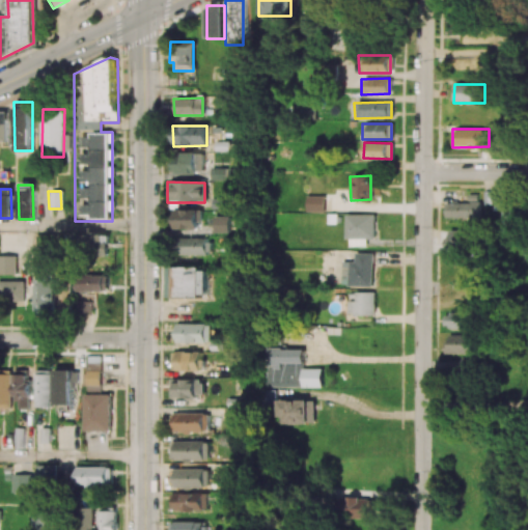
[(322,197),(304,196),(304,212),(322,212),(322,197)]
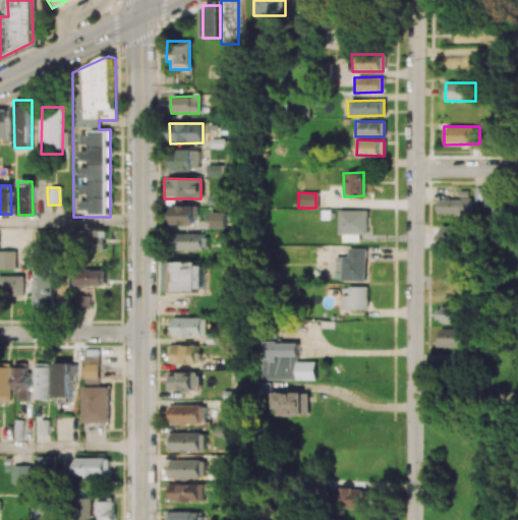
[(468,215),(468,199),(434,198),(434,214),(468,215)]
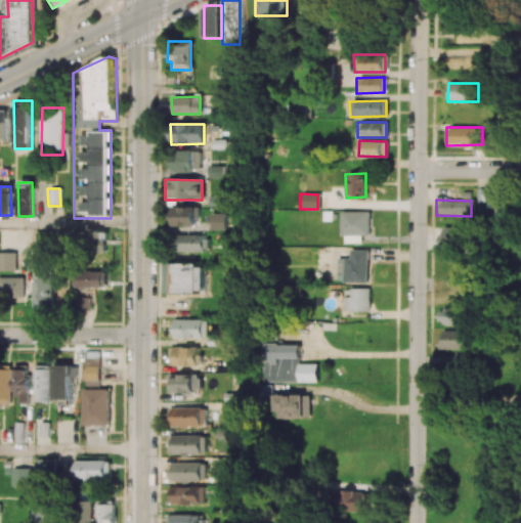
[(491,202),(492,231),(509,230),(507,201),(491,202)]
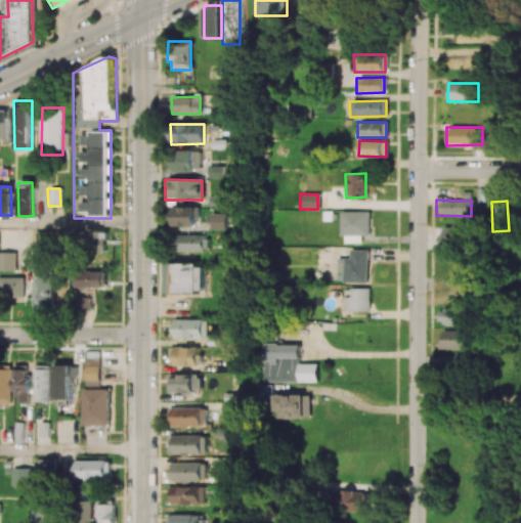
[(194,208),(170,207),(170,226),(193,226),(194,208)]
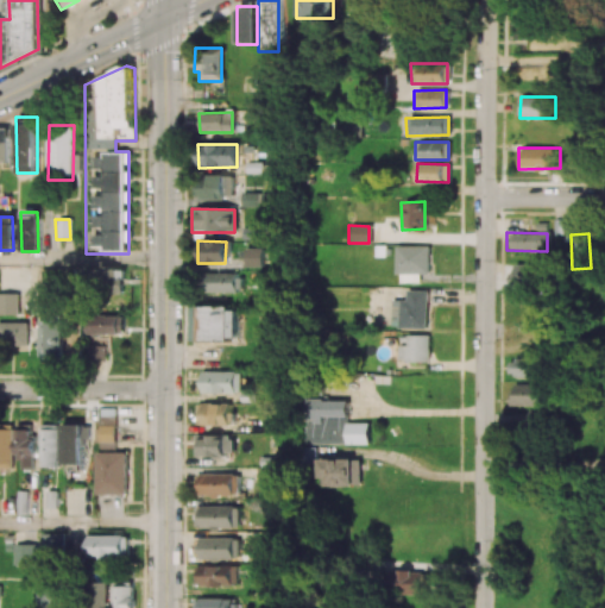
[(427,246),(394,246),(394,274),(427,275),(427,246)]
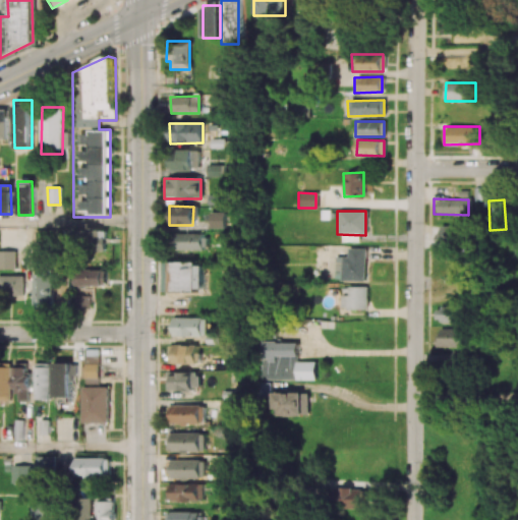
[(224,229),(224,213),(208,213),(208,229),(224,229)]
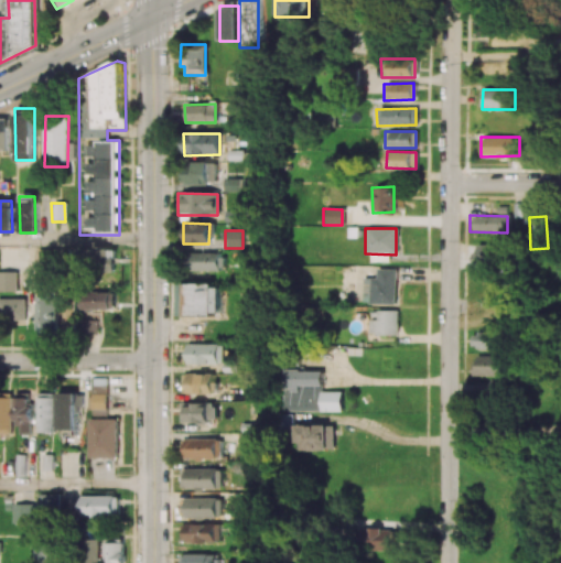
[(500,259),(500,246),(475,246),(475,258),(500,259)]
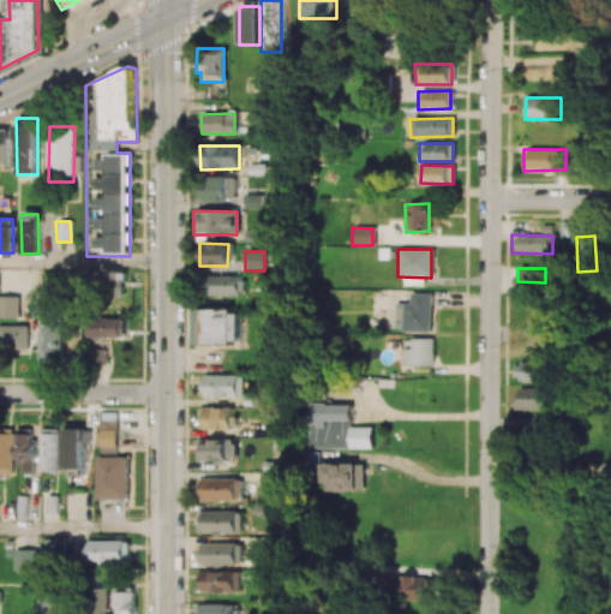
[(124,297),(124,272),(95,273),(95,297),(124,297)]
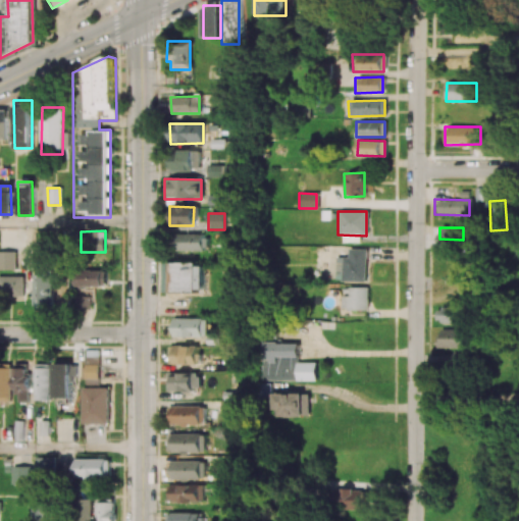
[(205,235),(172,233),(172,251),(205,251),(205,235)]
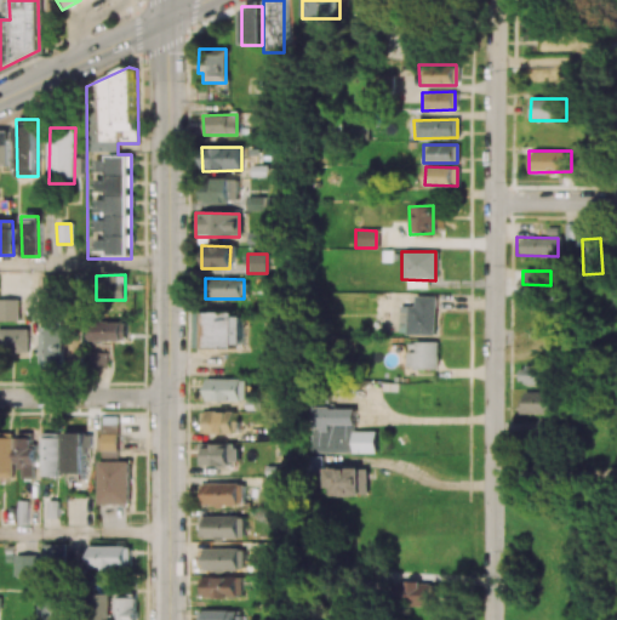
[(433,296),(412,296),(412,307),(398,306),(396,335),(433,335),(433,296)]
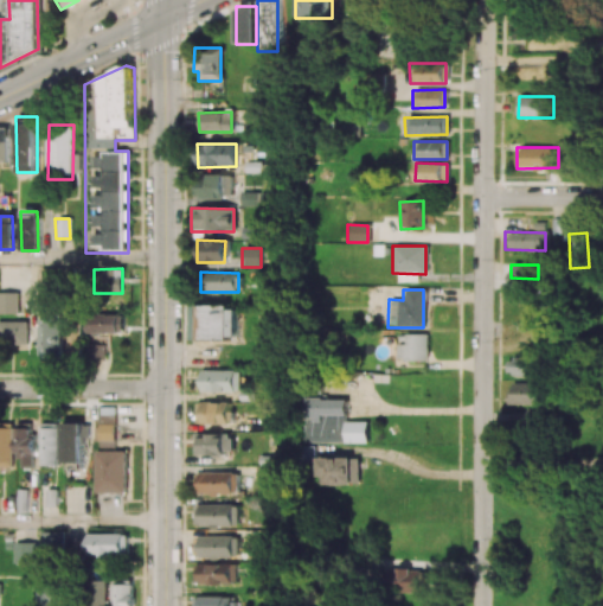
[(15,293),(0,293),(0,314),(15,314),(15,293)]
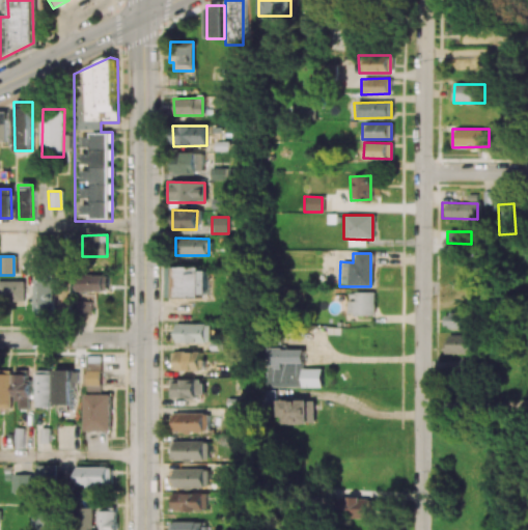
[(166,268),(166,297),(205,297),(205,268),(166,268)]
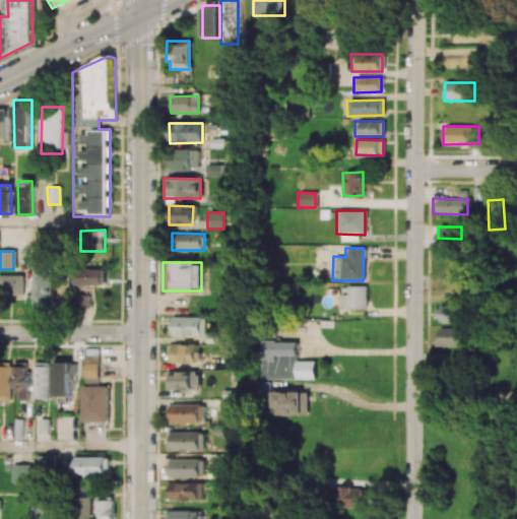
[(106,269),(76,269),(75,285),(106,285),(106,269)]
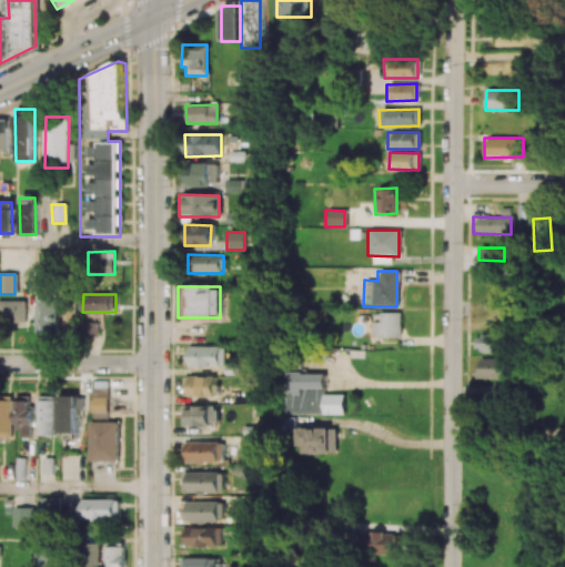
[(58,299),(37,299),(36,334),(58,335),(58,299)]
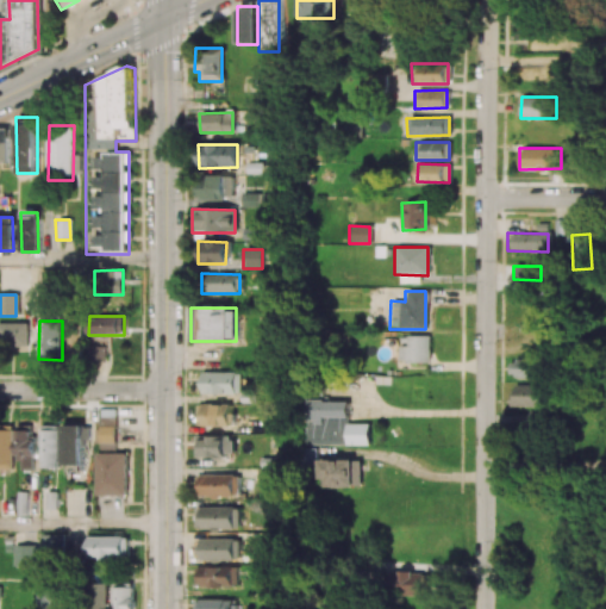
[(0,347),(25,347),(25,323),(0,323),(0,347)]
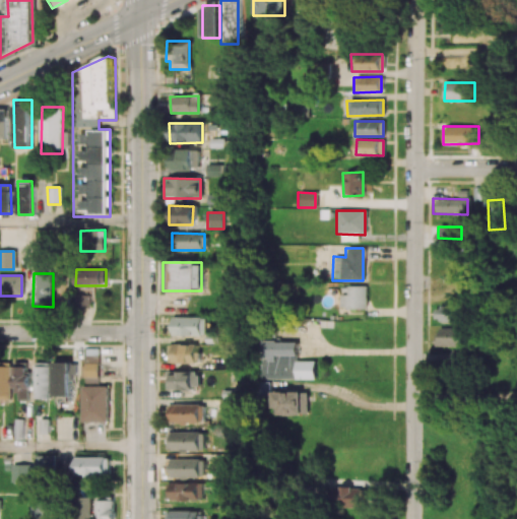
[(337,309),(364,309),(365,286),(344,286),(344,295),(337,295),(337,309)]
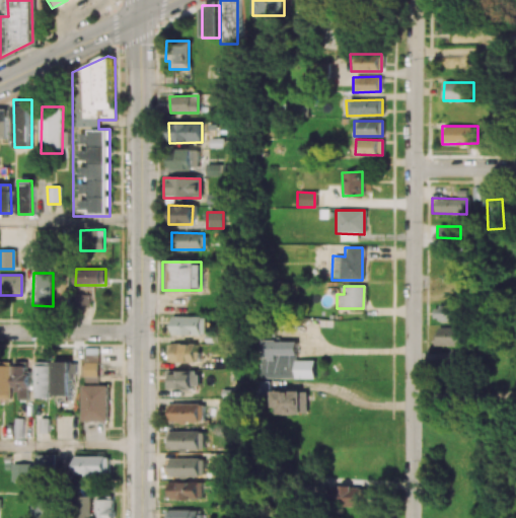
[(89,307),(89,295),(76,294),(75,307),(89,307)]
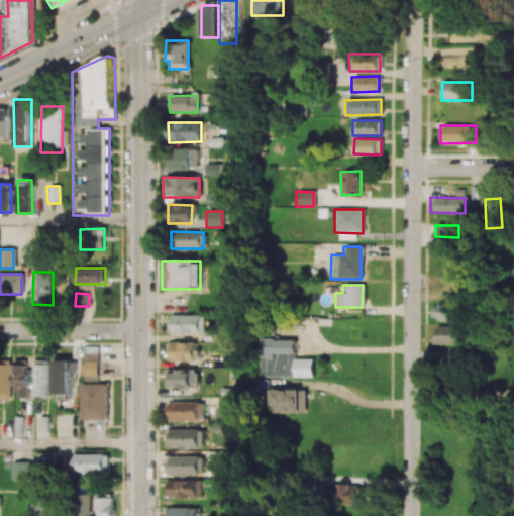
[(454,319),(454,305),(430,305),(430,319),(454,319)]
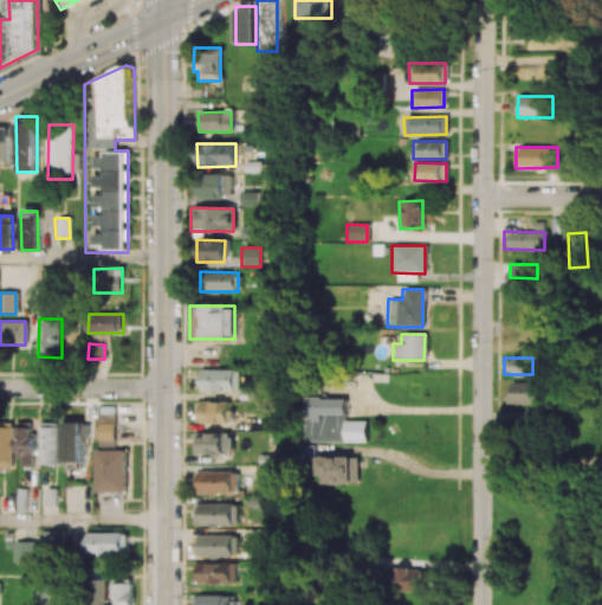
[(199,371),(200,391),(239,391),(239,369),(199,371)]
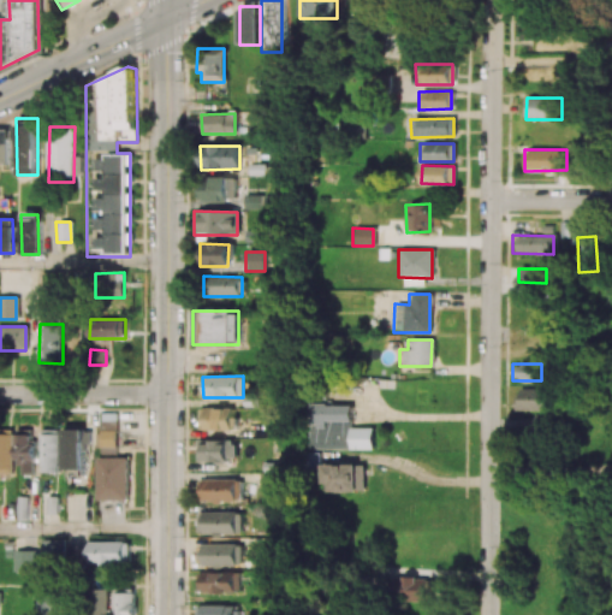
[(544,389),(515,389),(515,411),(544,412),(544,389)]
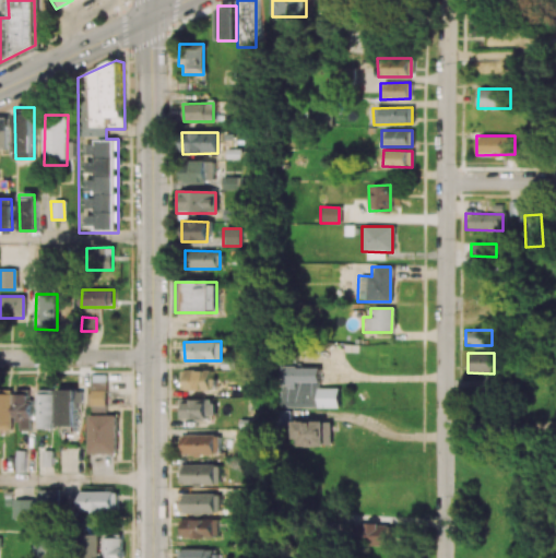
[(221,369),(234,369),(234,358),(220,359),(221,369)]
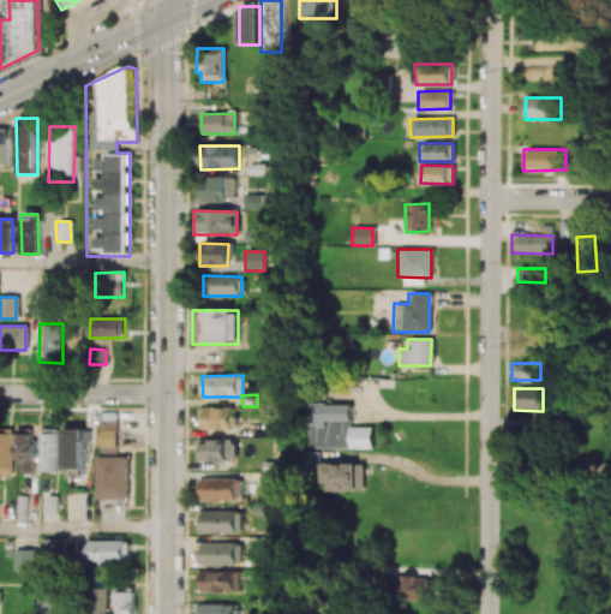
[(347,405),(303,405),(303,427),(318,427),(318,421),(347,422),(347,405)]
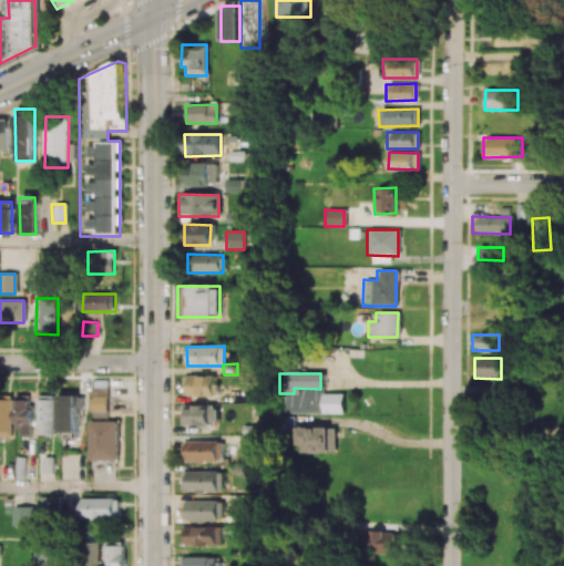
[(182,377),(182,397),(214,395),(214,376),(182,377)]
